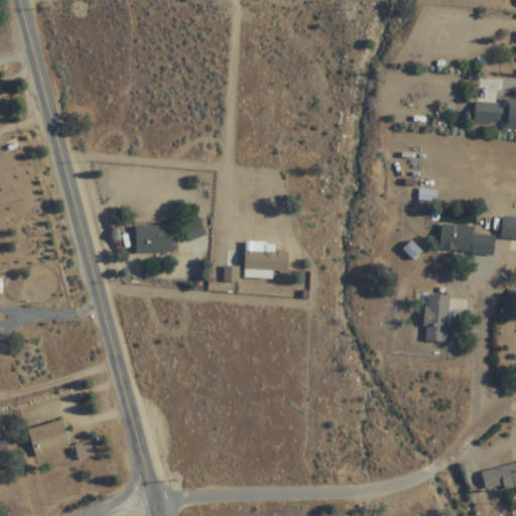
[(476,102),(474,124),(497,126),(498,121),(502,122),(501,133),(515,134),(515,100),(504,100),(503,109),(498,108),(499,103),(476,102)]
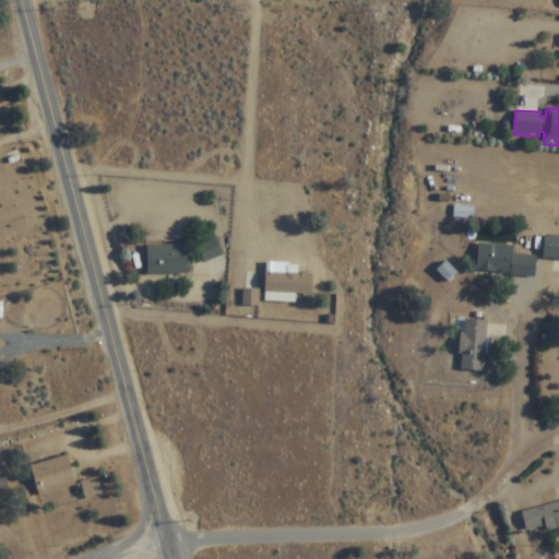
[(453,216),(473,218),(474,206),(454,204),(453,216)]
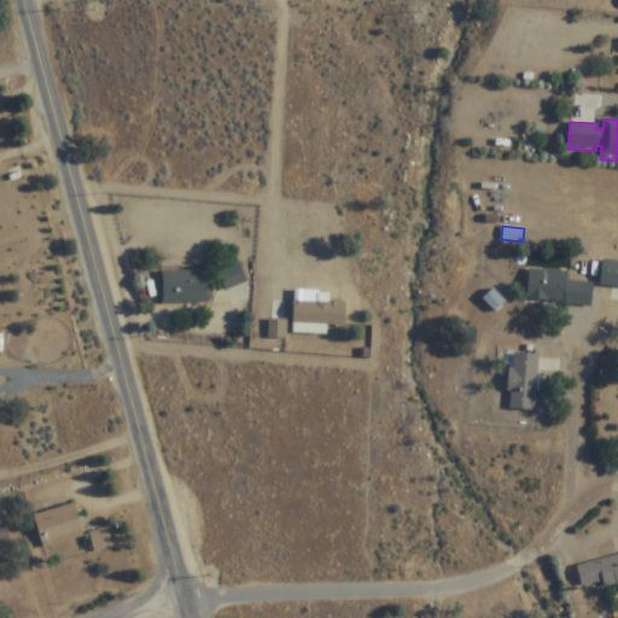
[(248,281),(240,262),(219,269),(226,290),(248,281)]
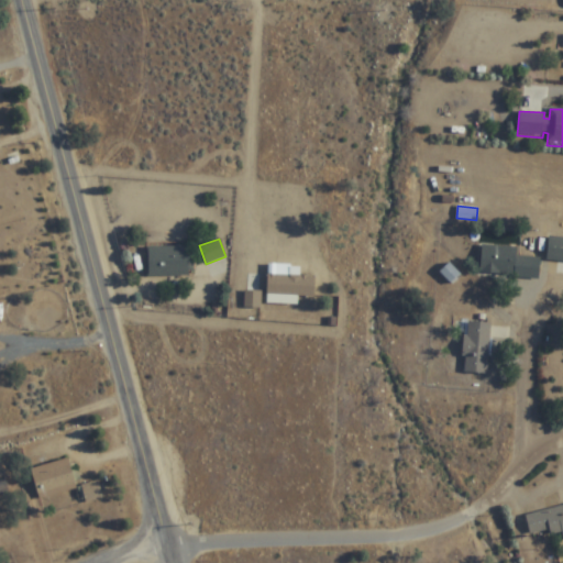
[(531,260),(518,258),(519,247),(482,243),(479,273),(529,277),(531,260)]
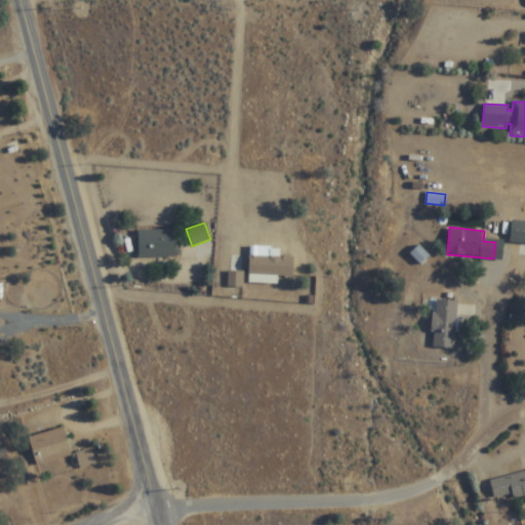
[(178,229),(137,229),(137,256),(178,256),(178,229)]
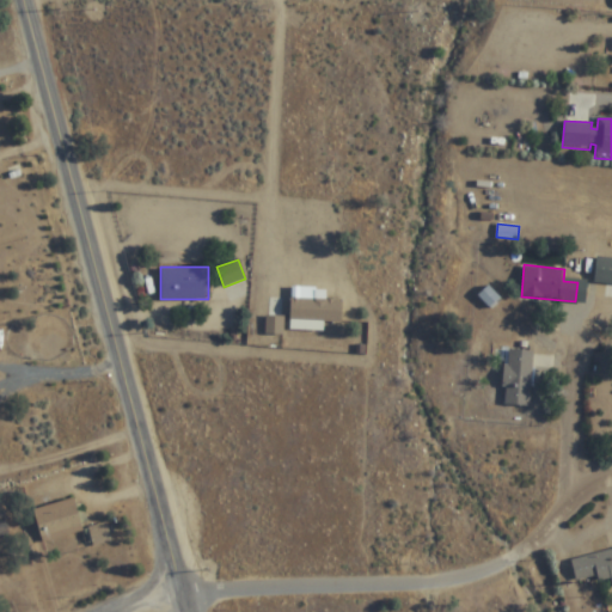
[(324,330),(324,320),(342,320),(342,298),(317,298),(317,287),(291,287),(291,330),(324,330)]
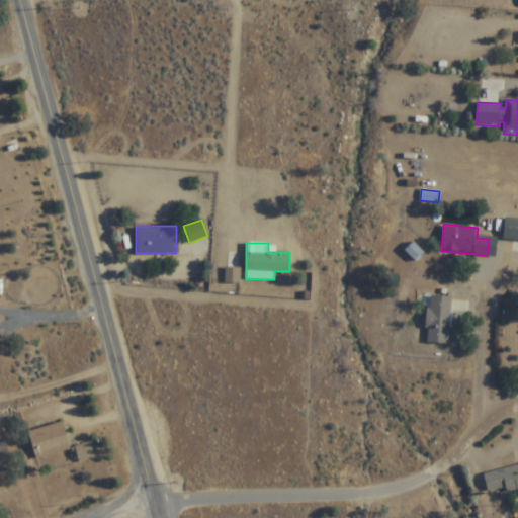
[(240,267),(226,267),(226,282),(240,282),(240,267)]
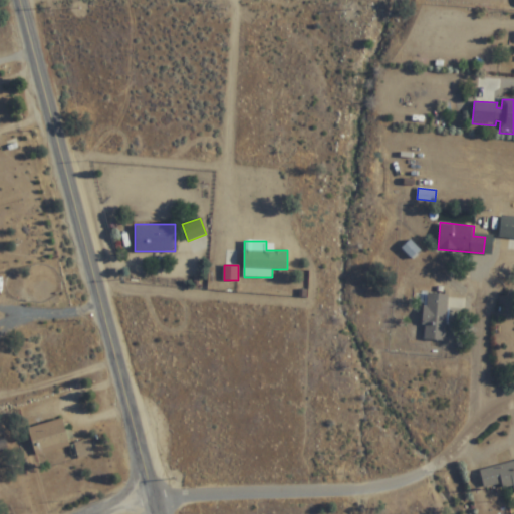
[(424,339),(447,339),(447,293),(424,293),(424,339)]
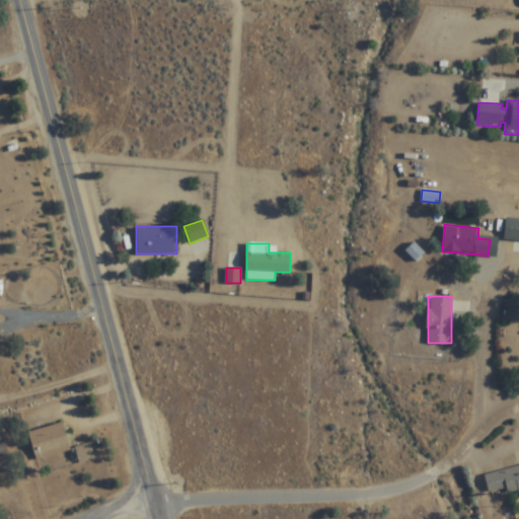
[(36,461),(71,451),(63,423),(28,432),(36,461)]
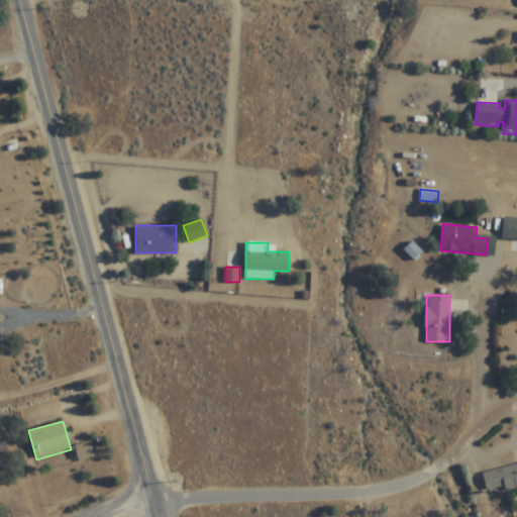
[(516,463),(483,472),(489,498),(516,491),(516,463)]
